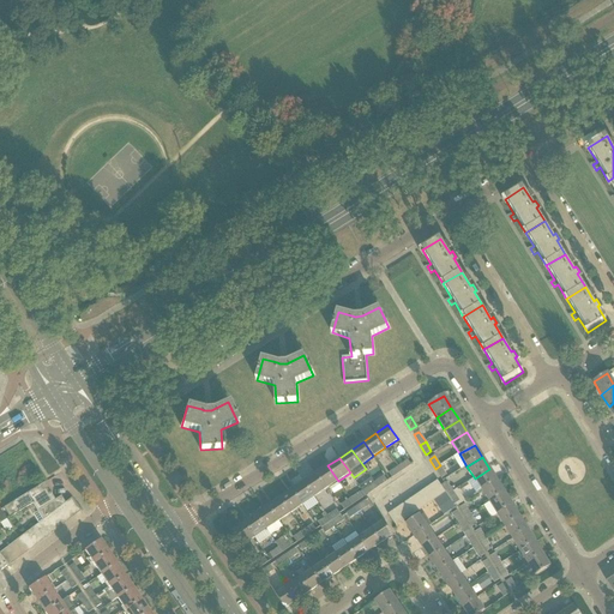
[(408,461),(398,467),(402,471),(411,465),(408,461)]
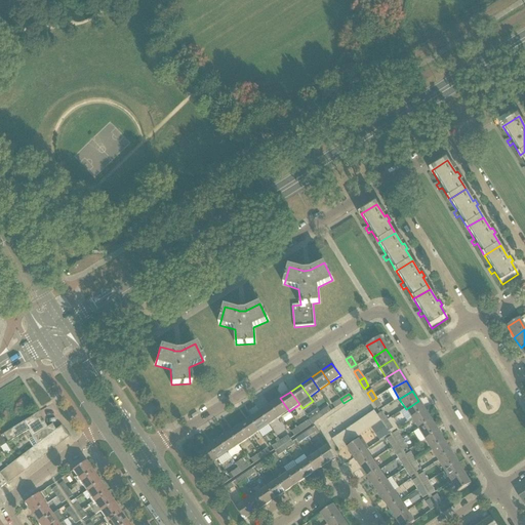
[(280,398),(270,405),(279,417),(289,411),(280,398)]
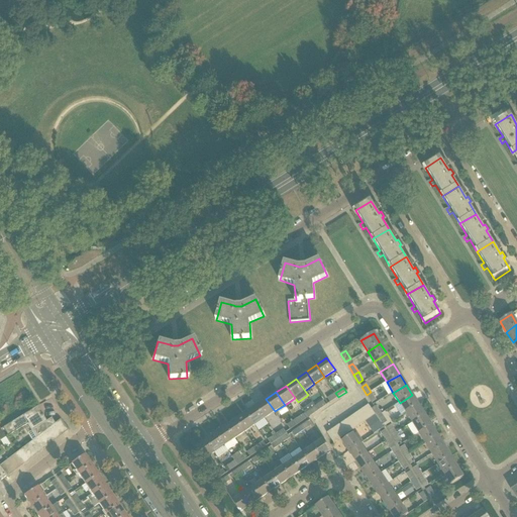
[(371,392),(367,395),(372,403),(376,400),(371,392)]
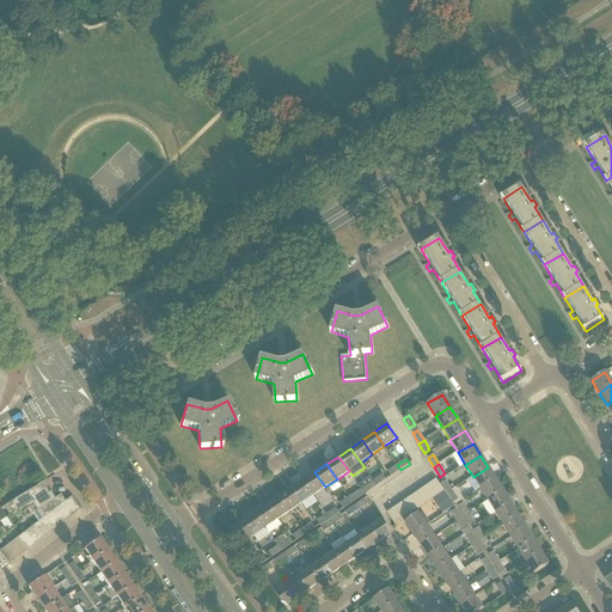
[(401,470),(397,465),(387,471),(391,477),(401,470)]
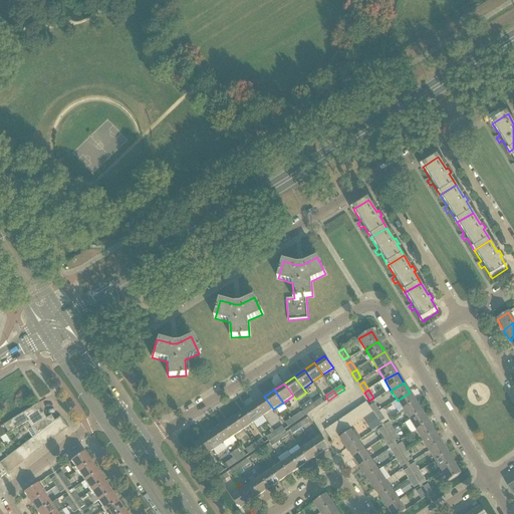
[(398,401),(404,411),(417,403),(410,393),(398,401)]
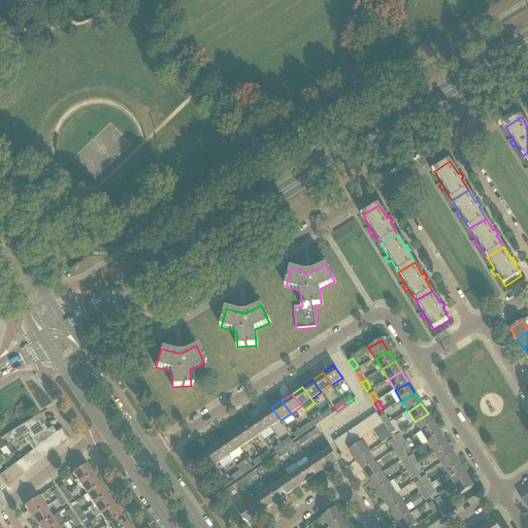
[(271,407),(261,415),(270,427),(281,420),(271,407)]
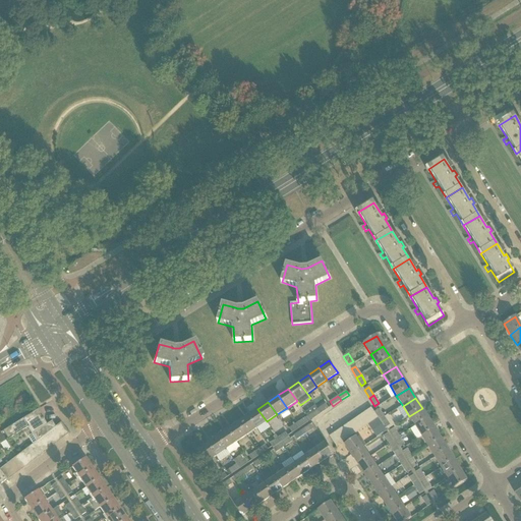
[(326,404),(317,410),(321,413),(329,408),(326,404)]
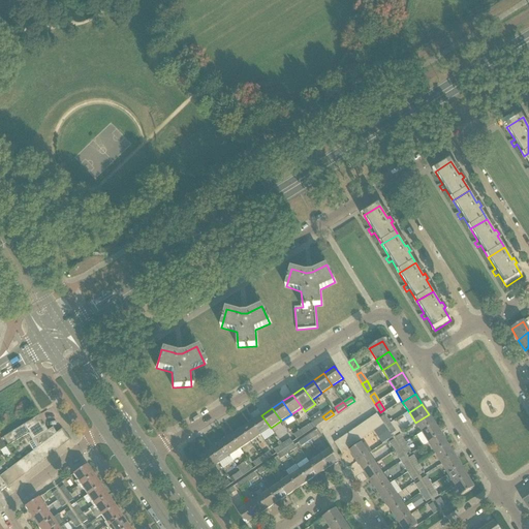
[(379,428),(380,428),(384,425),(380,418),(377,414),(372,417),(379,428)]
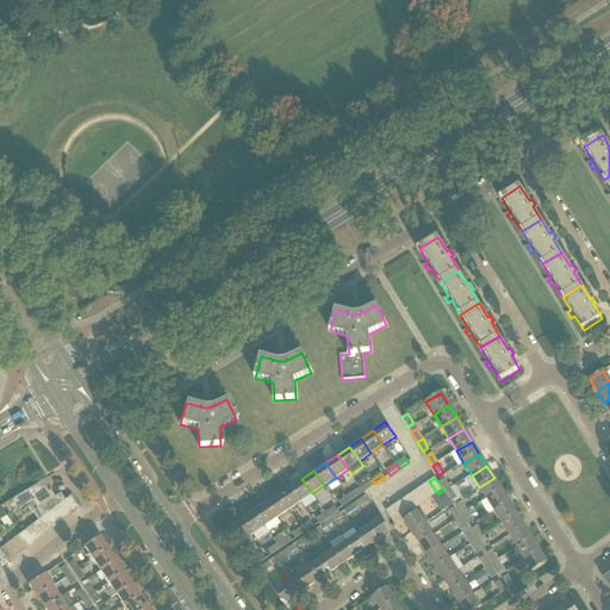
[(479,487),(486,499),(502,490),(495,478),(479,487)]
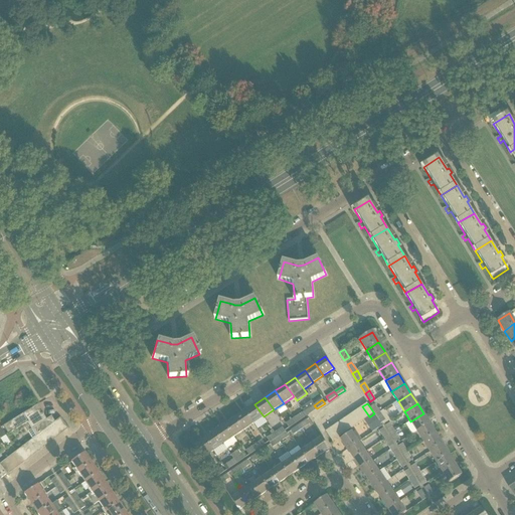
[(254,404),(245,411),(253,423),(264,416),(254,404)]
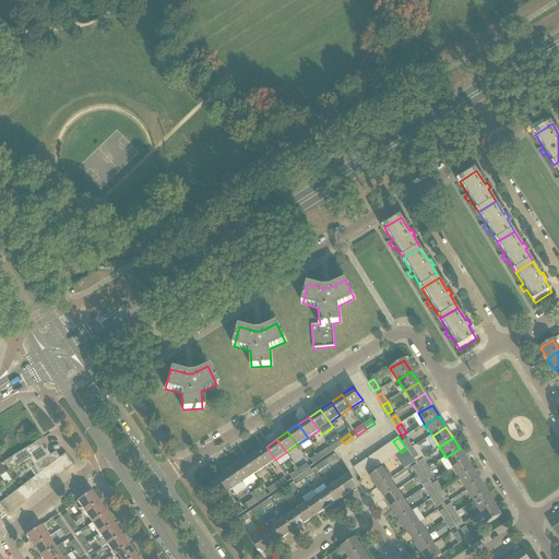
[(406,449),(407,451),(412,448),(406,439),(402,442),(406,449)]
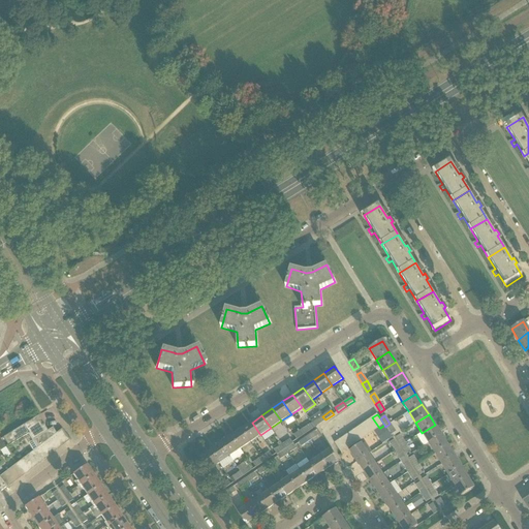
[(29,434),(37,448),(40,445),(45,441),(51,438),(56,434),(53,428),(48,431),(38,416),(32,419),(3,438),(8,446),(29,434)]
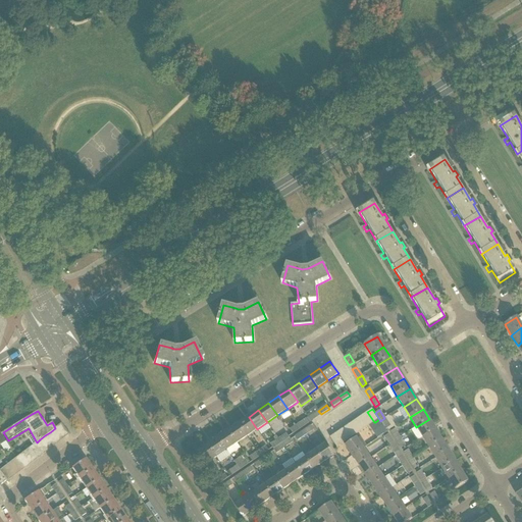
[(318,411),(310,416),(313,420),(314,419),(321,414),(318,411)]
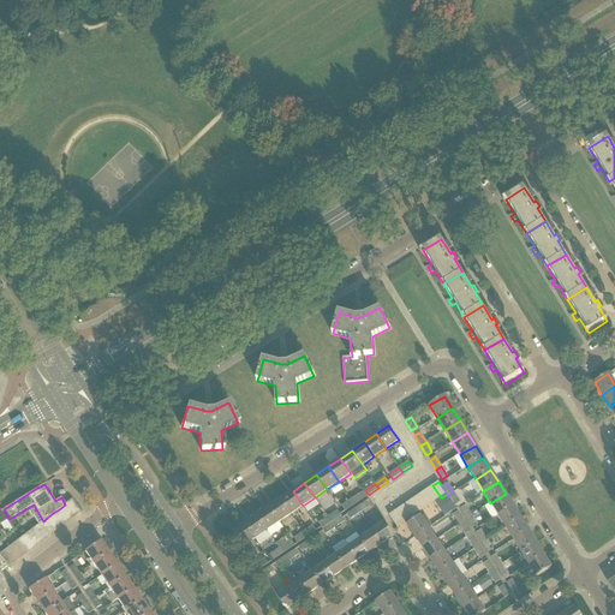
[(433,485),(428,489),(435,501),(441,497),(433,485)]
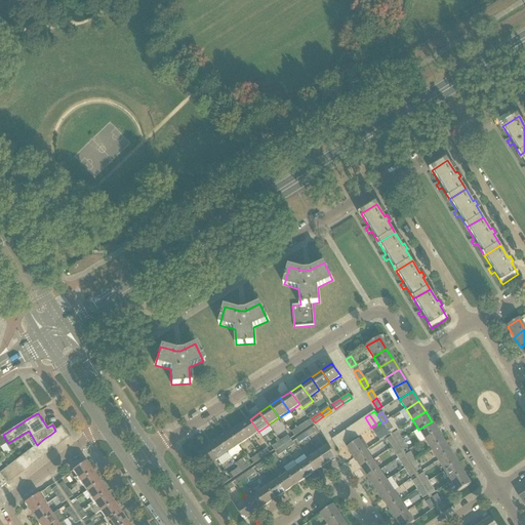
[(365,417),(360,420),(367,431),(371,428),(365,417)]
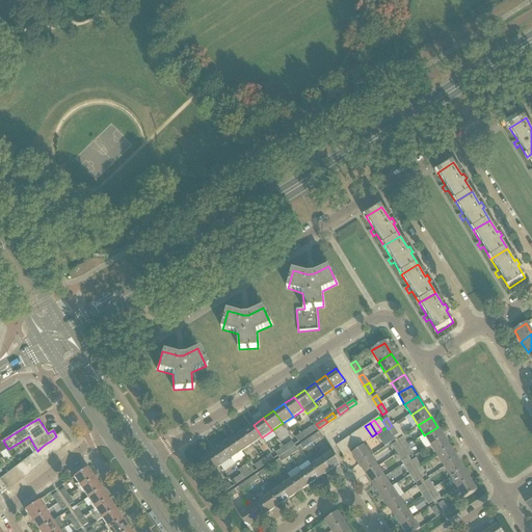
[(254,425),(243,431),(251,445),(262,437),(254,425)]
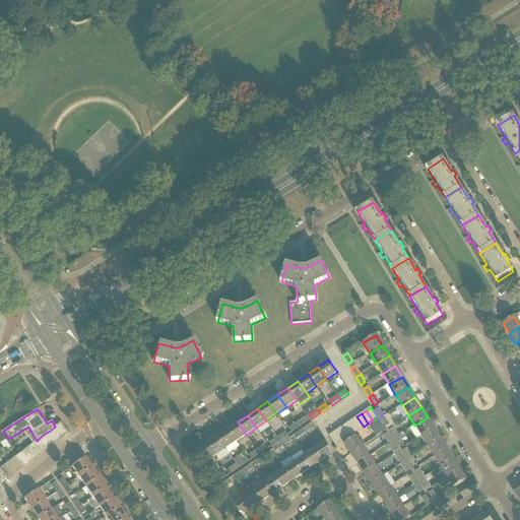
[(356,416),(351,419),(359,430),(364,427),(356,416)]
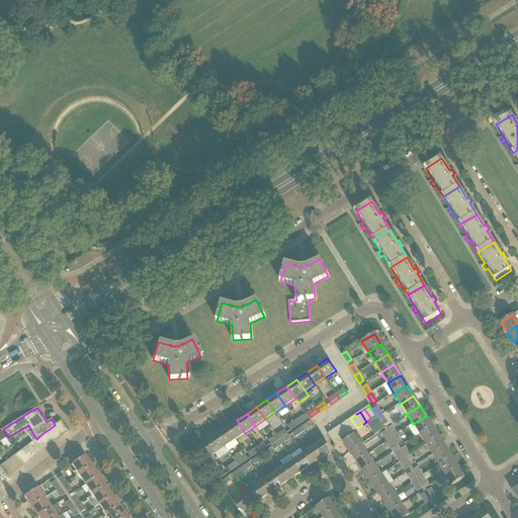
[(387,423),(381,415),(377,418),(381,424),(383,426),(387,423)]
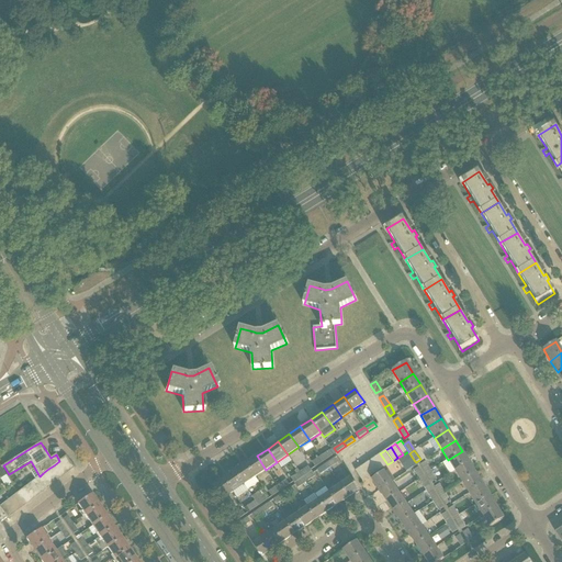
[(329,451),(321,457),(324,461),(333,456),(329,451)]
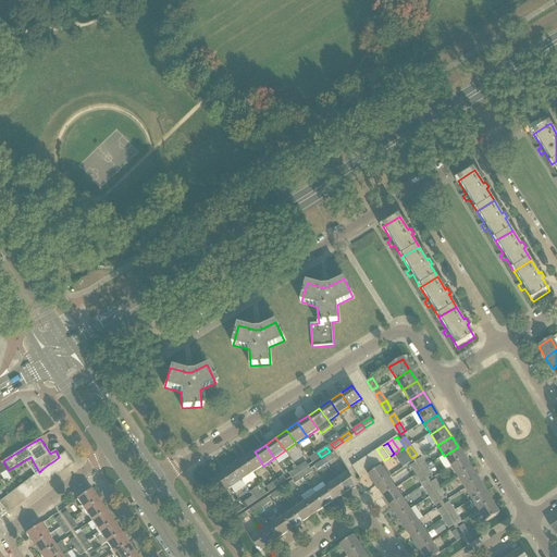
[(410,456),(406,449),(405,447),(400,450),(406,459),(410,456)]
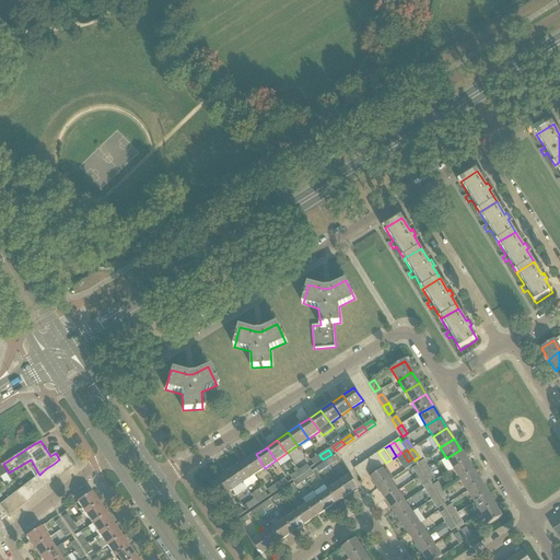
[(446,458),(454,469),(467,461),(461,450),(446,458)]
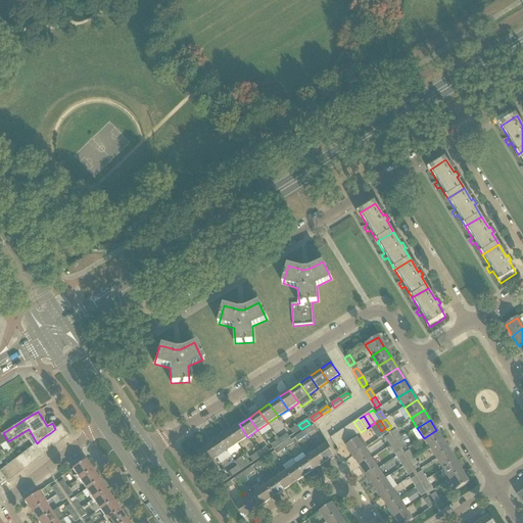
[(353,422),(349,425),(357,435),(361,432),(353,422)]
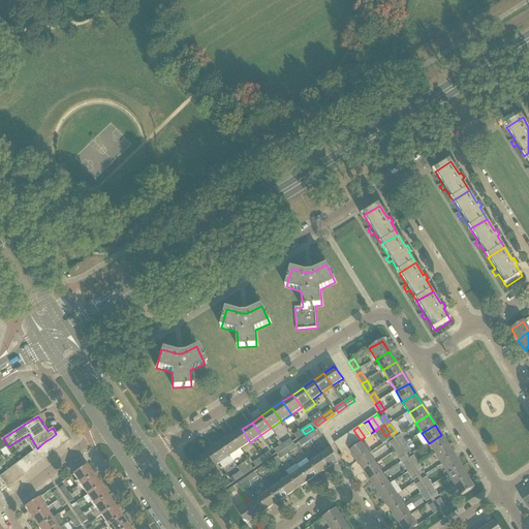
[(242,429),(231,436),(240,449),(250,442),(242,429)]
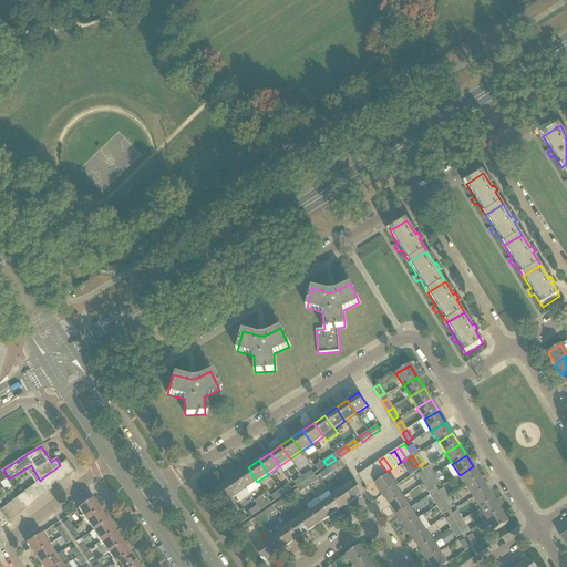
[(65,461),(60,465),(69,476),(74,472),(65,461)]
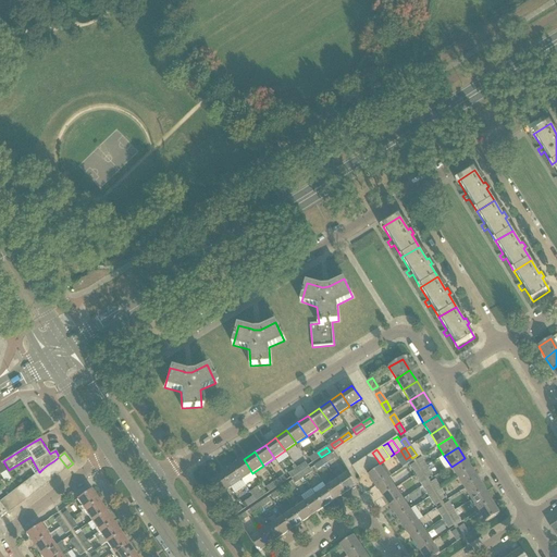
[(318,453),(309,459),(312,462),(321,457),(318,453)]
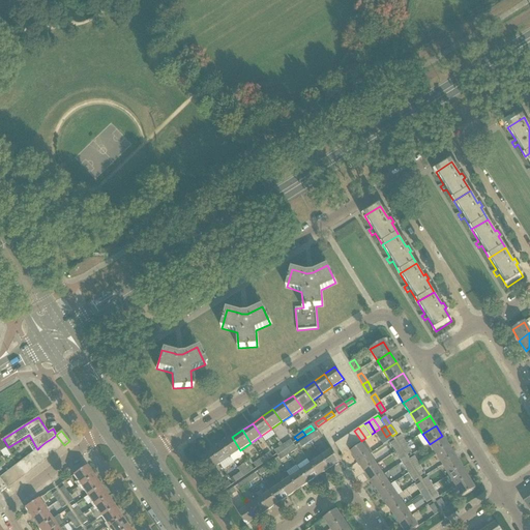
[(354,431),(349,435),(356,445),(361,441),(354,431)]
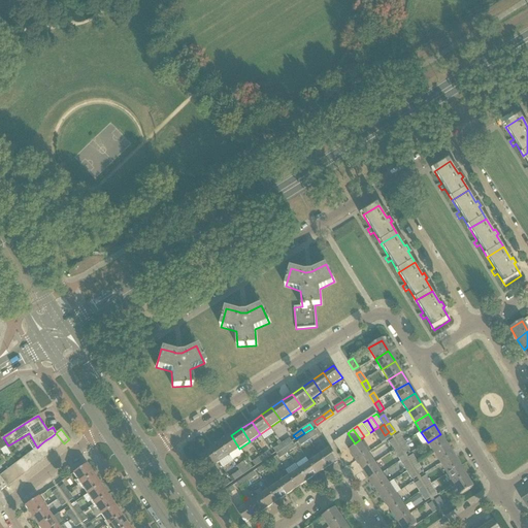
[(315,431),(306,436),(309,440),(317,435),(315,431)]
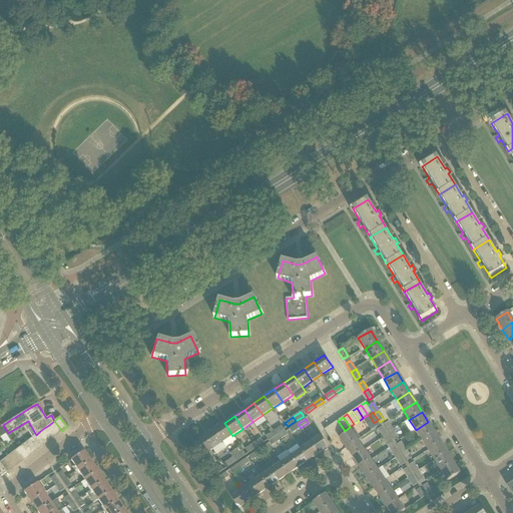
[(57,435),(62,431),(54,421),(49,425),(57,435)]
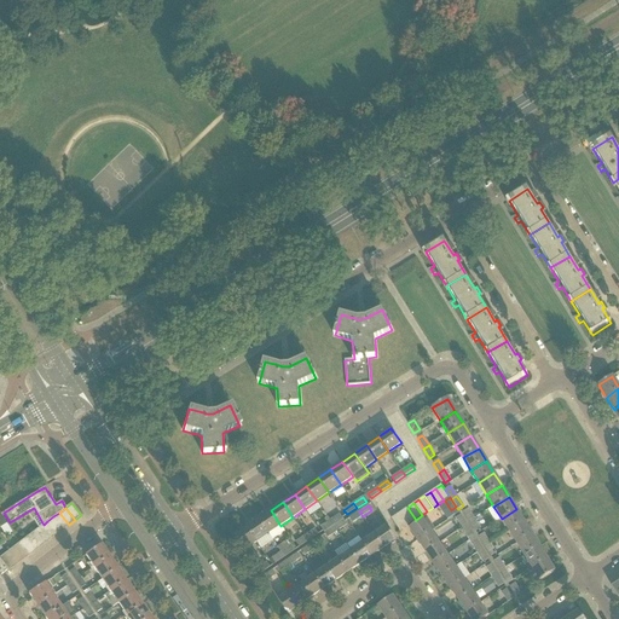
[(408,508),(403,512),(411,524),(416,520),(408,508)]
